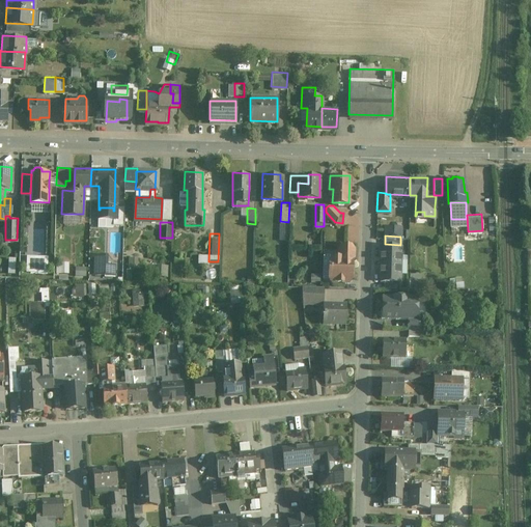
[(351,244),(342,244),(339,247),(339,256),(350,256),(350,264),(354,259),(354,248),(351,244)]
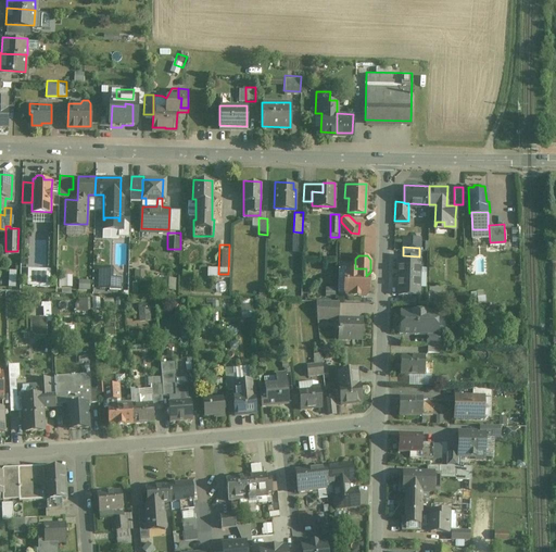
[(403,255),(399,255),(399,274),(419,274),(419,256),(403,255)]
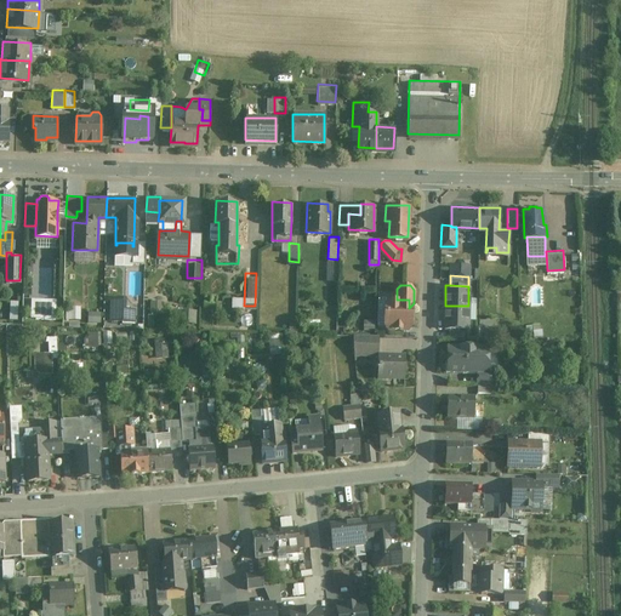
[(108,319),(136,319),(136,304),(124,304),(124,294),(108,294),(108,319)]
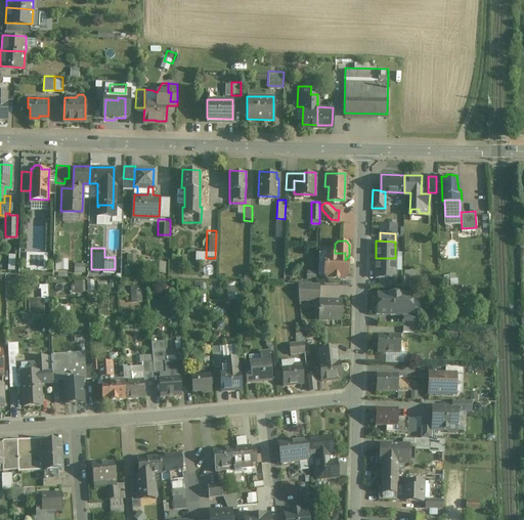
[(27,249),(26,265),(40,265),(40,259),(46,259),(46,250),(27,249)]
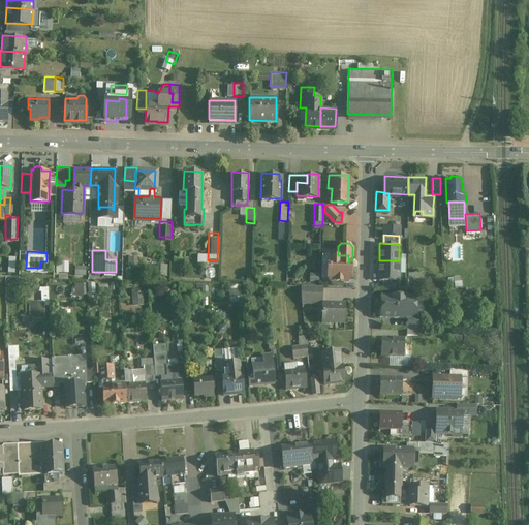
[(206,259),(207,251),(197,251),(196,259),(206,259)]
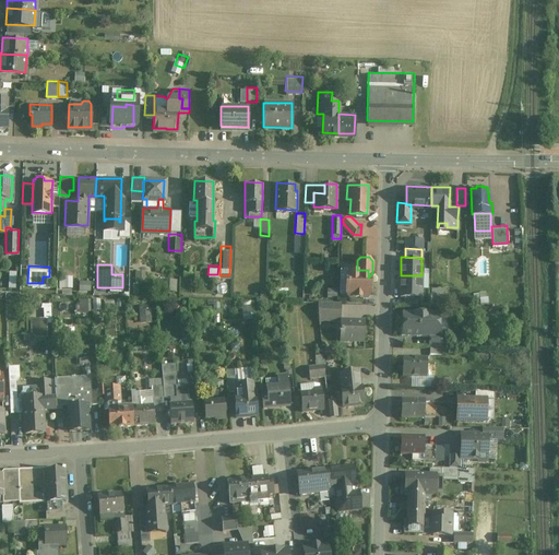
[(146,279),(147,268),(135,268),(135,279),(146,279)]
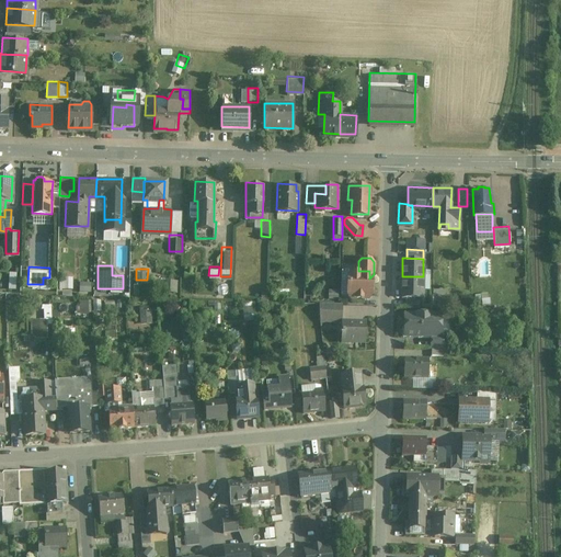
[(9,270),(9,285),(16,286),(18,270),(9,270)]
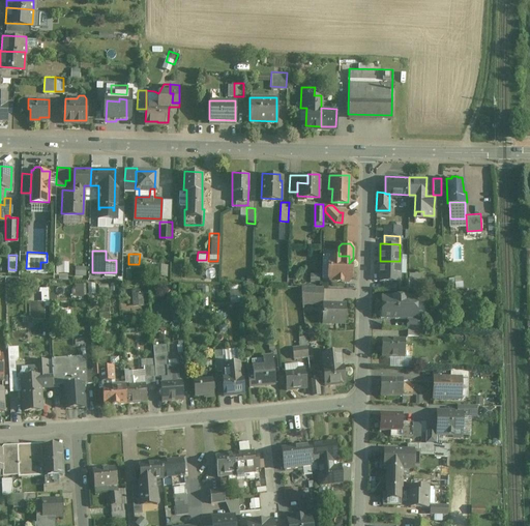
[(339,256),(332,256),(329,259),(329,275),(331,279),(347,280),(350,276),(350,271),(349,269),(349,263),(349,256),(339,256)]
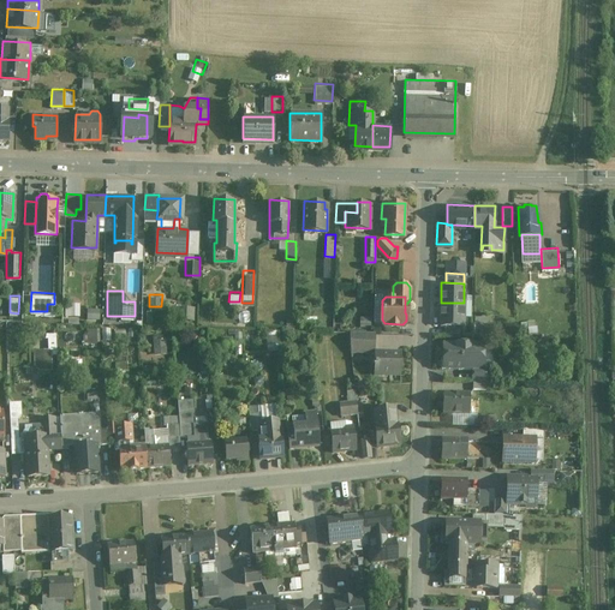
[(79,312),(81,299),(65,299),(65,312),(79,312)]
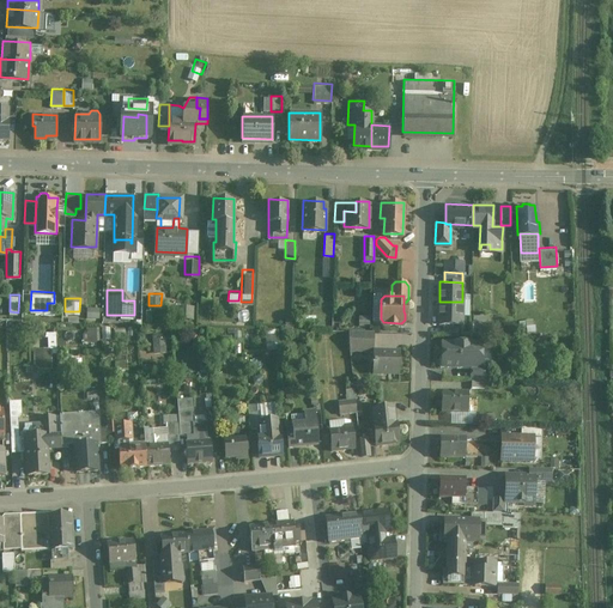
[(184,315),(195,315),(195,302),(184,302),(184,315)]
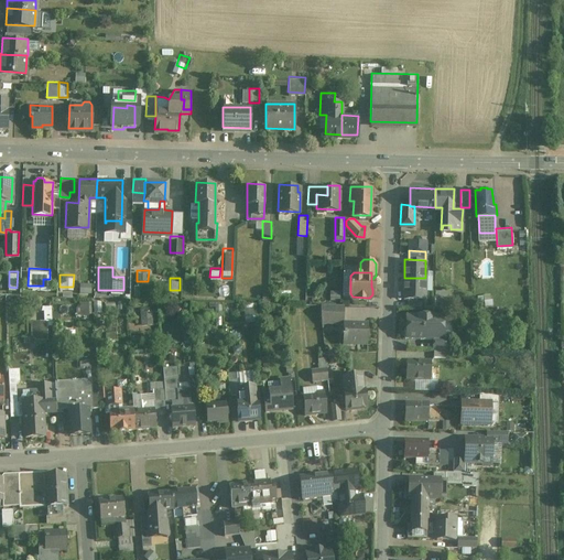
[(425,278),(404,278),(403,297),(408,297),(424,297),(425,278)]
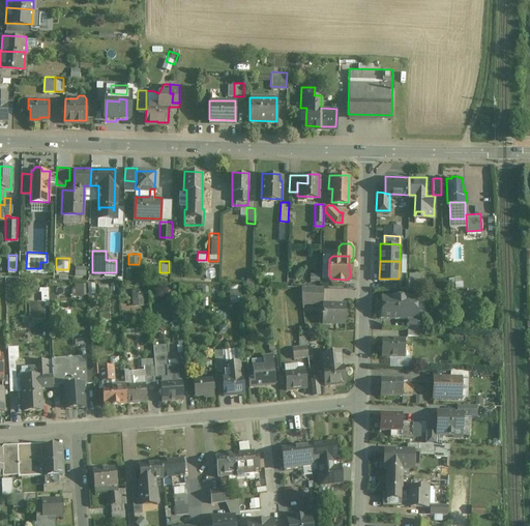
[(86,272),(86,263),(76,263),(76,272),(86,272)]
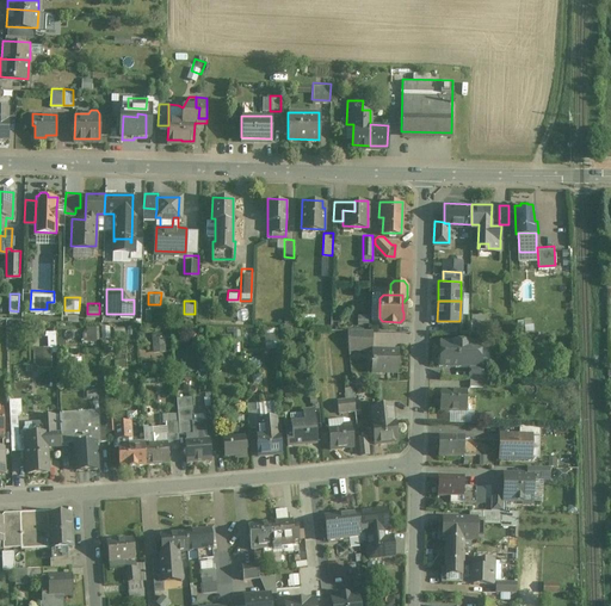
[(99,338),(99,325),(87,325),(87,331),(82,331),(84,338),(99,338)]
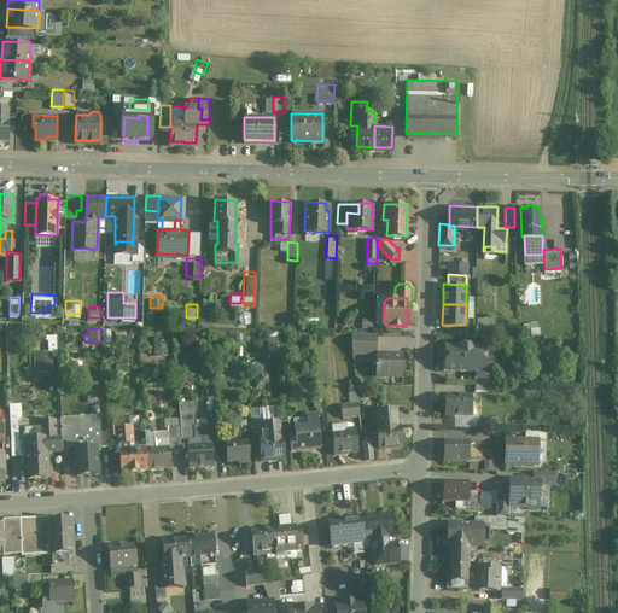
[(375,332),(351,331),(351,342),(374,343),(375,332)]
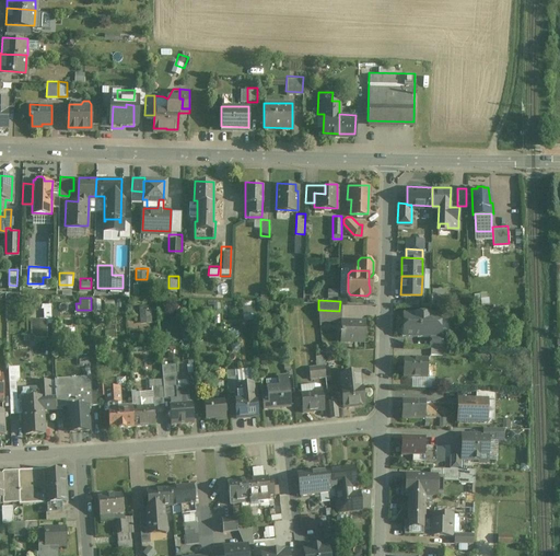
[(42,302),(42,307),(44,307),(44,316),(51,316),(51,315),(51,308),(50,301),(42,302)]
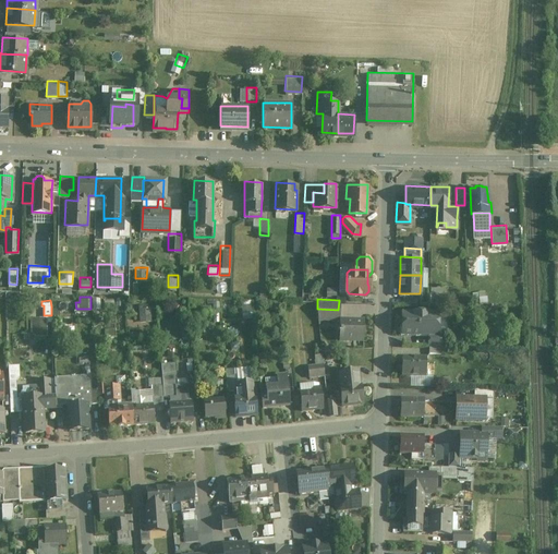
[(140,305),(141,318),(153,318),(152,305),(140,305)]
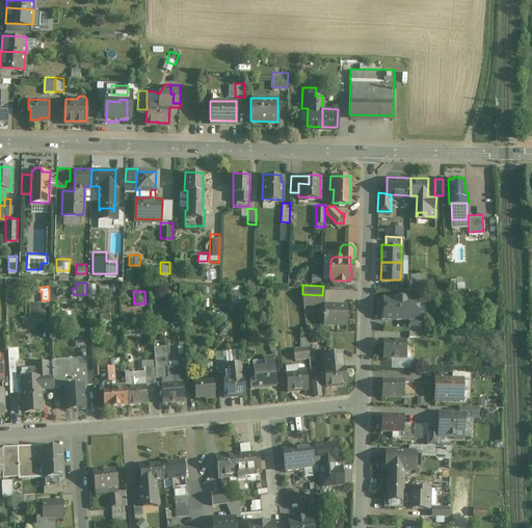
[(416,295),(383,295),(383,307),(382,307),(381,307),(381,316),(382,316),(409,317),(409,316),(417,317),(418,309),(416,308),(416,304),(418,302),(418,296),(416,295)]
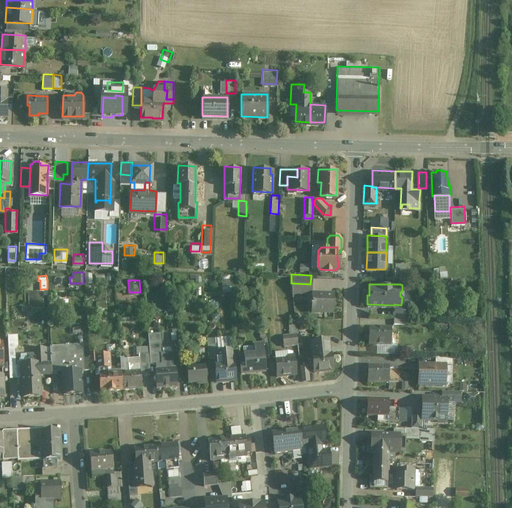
[(334,292),(312,291),(311,309),(333,310),(334,292)]
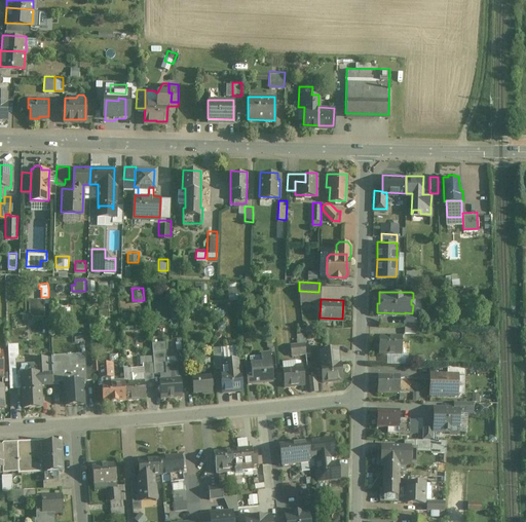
[(402,334),(379,334),(378,351),(401,352),(402,334)]
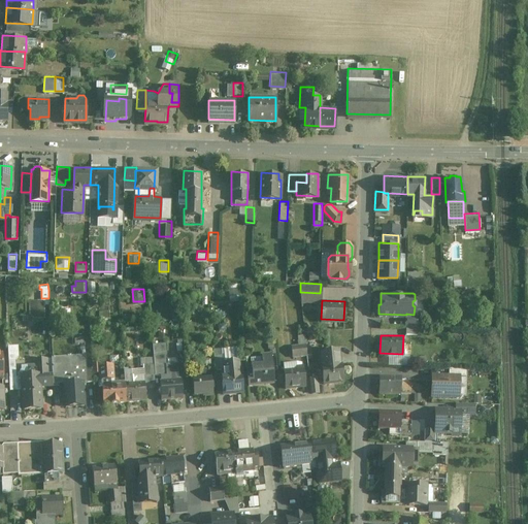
[(166,340),(153,341),(154,357),(154,363),(155,372),(161,372),(166,372),(165,362),(168,362),(167,350),(167,349),(166,340)]
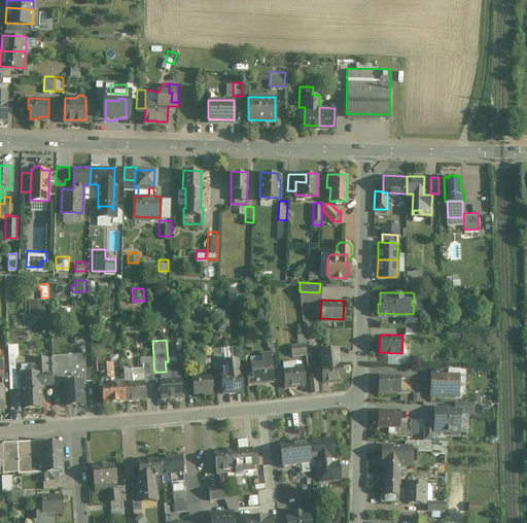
[(8,342),(10,363),(16,363),(15,355),(20,354),(19,341),(8,342)]
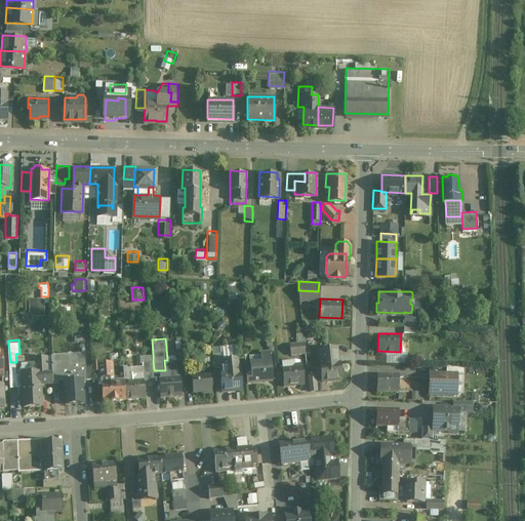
[(296,341),(288,342),(289,353),(305,351),(304,341),(296,341)]
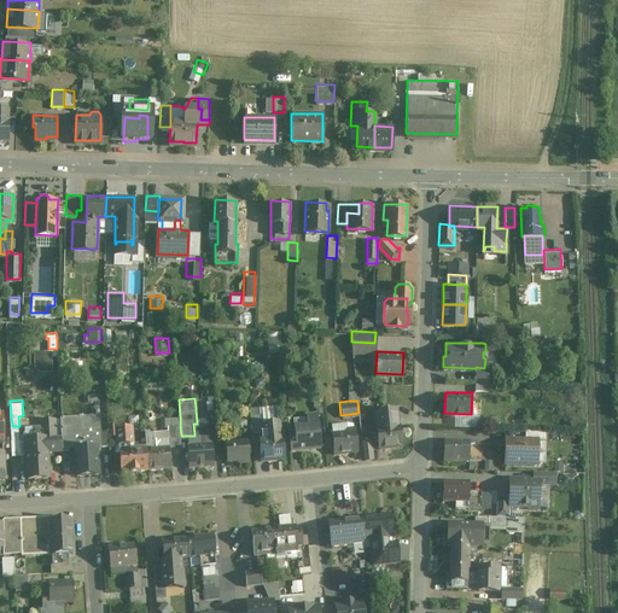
[(262,404),(250,406),(252,430),(261,430),(264,430),(263,420),(262,404)]
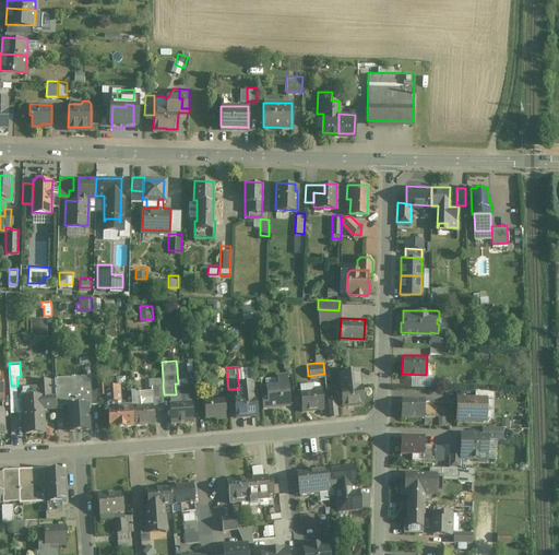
[(358,369),(341,372),(342,387),(360,385),(358,369)]
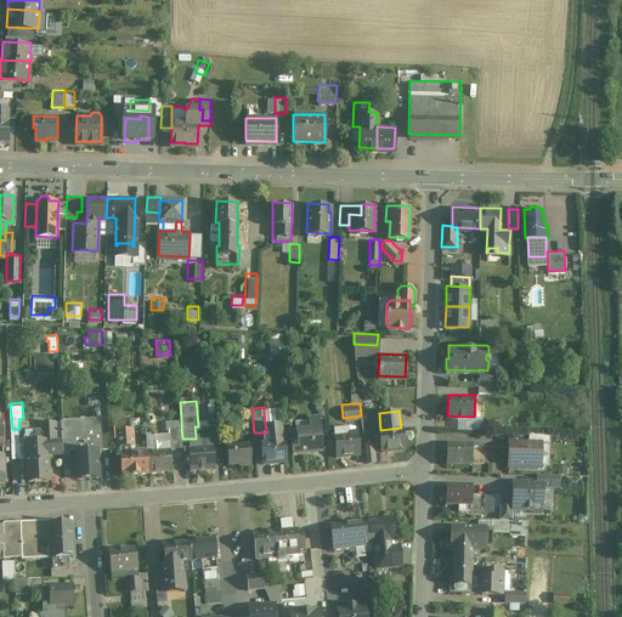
[(101,415),(61,418),(61,419),(62,439),(62,449),(77,448),(97,447),(102,447),(102,432),(101,415)]
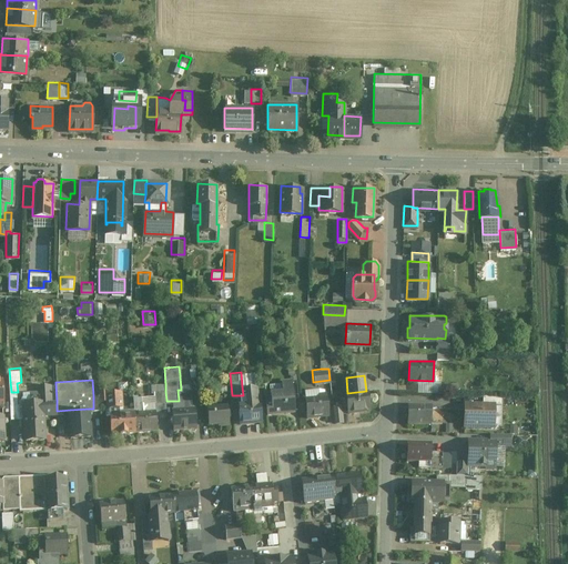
[(283,393),(270,394),(271,399),(265,399),(267,413),(285,411),(285,409),(294,408),(291,380),(281,381),(283,393)]
